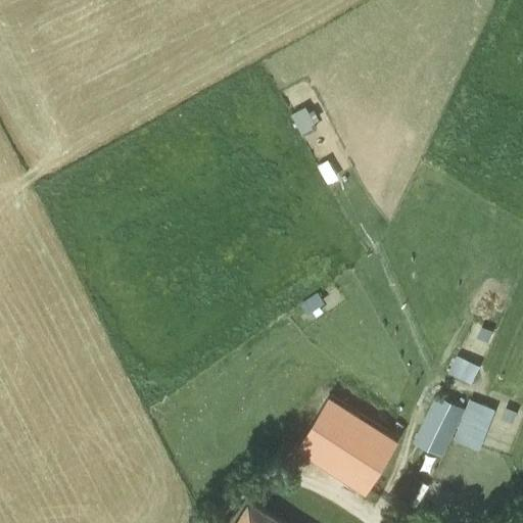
[(457,358),(447,375),(470,386),(479,369),(457,358)]
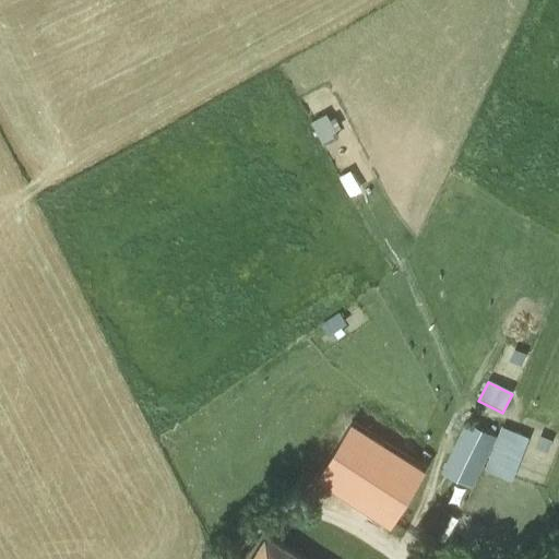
[(497,439),(465,424),(441,475),(473,489),(497,439)]
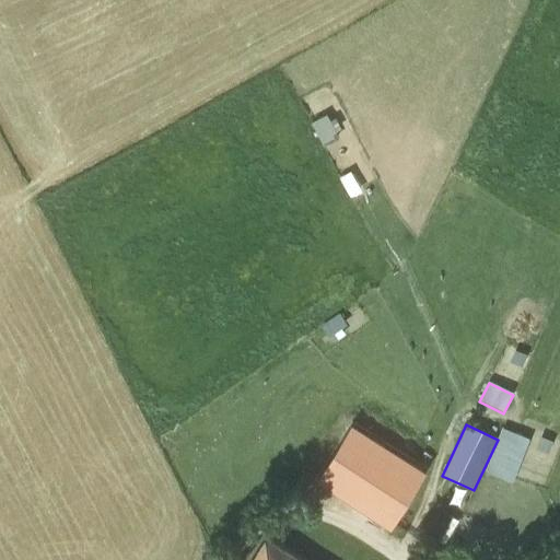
[(422,469),(351,426),(317,479),(391,523),(409,491),(422,469)]
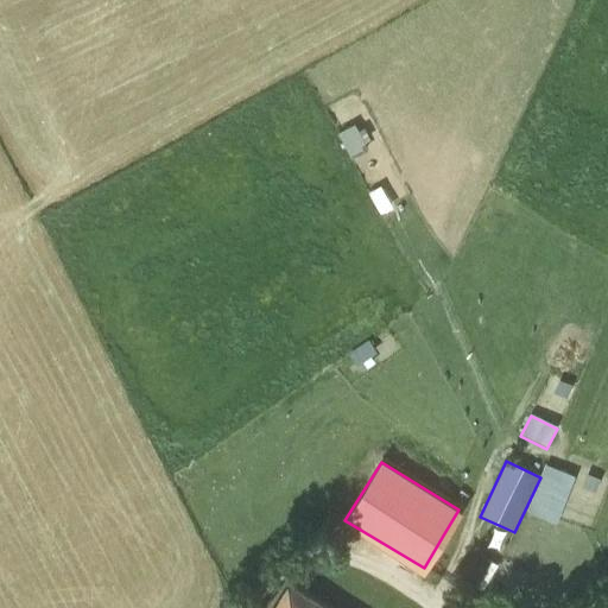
[(576,479),(545,467),(526,515),(556,527),(576,479)]
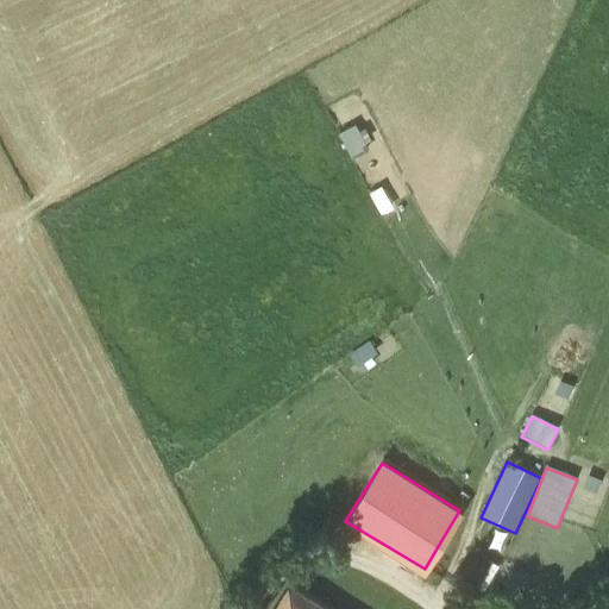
[(324,608),(289,586),(275,608),(324,608)]
